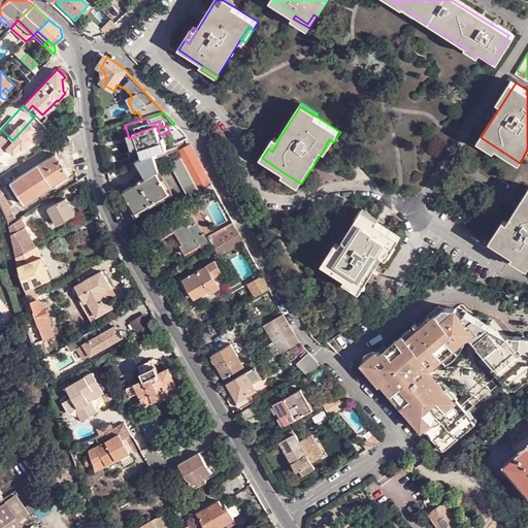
[(143,160),(153,157),(168,151),(163,140),(162,140),(160,135),(157,126),(151,128),(134,134),(135,136),(140,150),(143,160)]
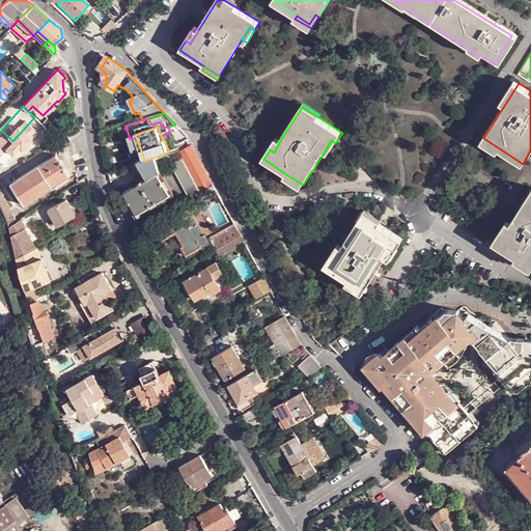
[(130,139),(129,139),(134,154),(141,150),(136,137),(130,139)]
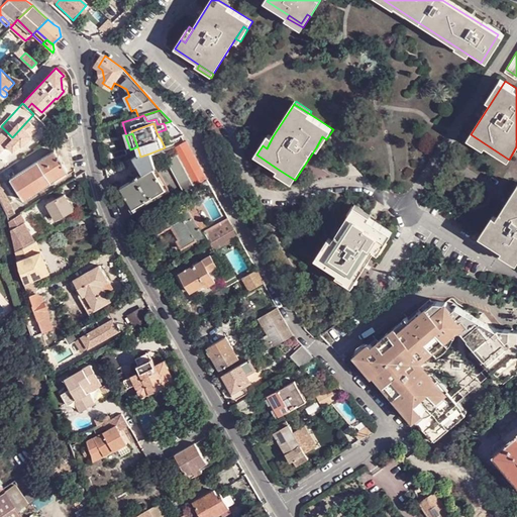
[(267,148),(273,136),(270,134),(263,145),(267,148)]
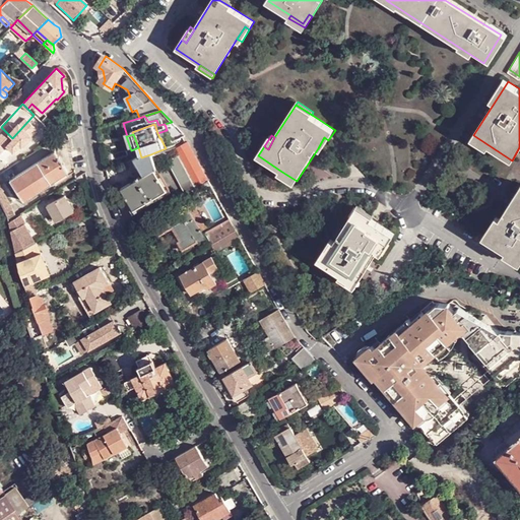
[(196,188),(209,181),(185,136),(172,142),(179,155),(196,188)]
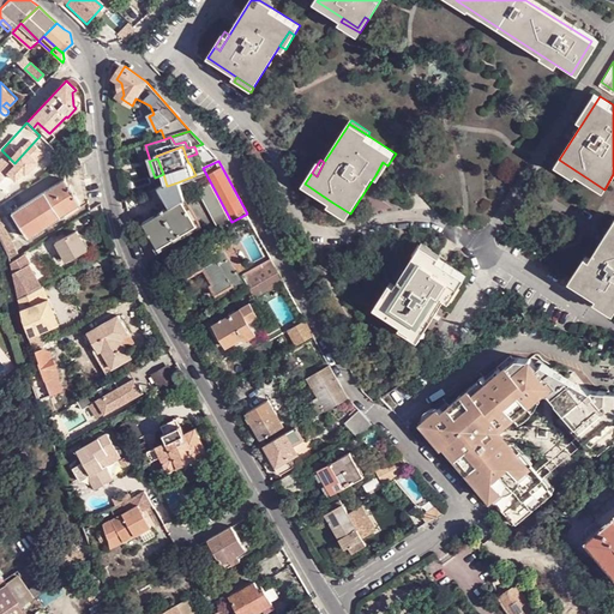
[(380,178),(387,166),(383,162),(375,175),(380,178)]
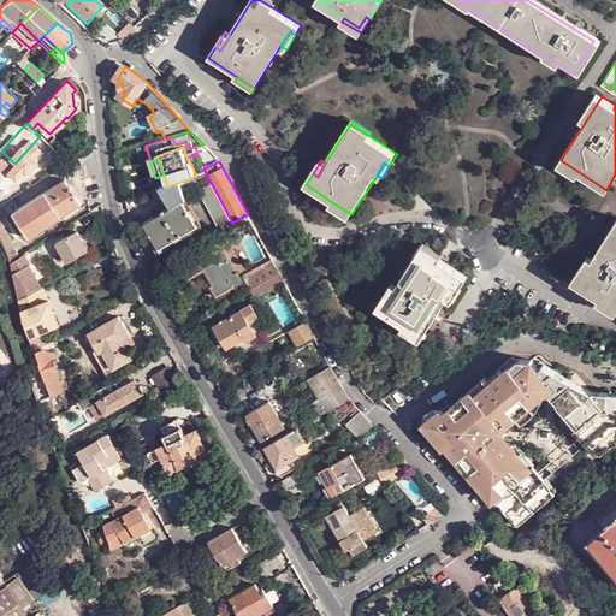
[(28,237),(67,212),(80,205),(81,203),(78,199),(77,196),(71,185),(70,185),(67,183),(65,179),(19,209),(13,213),(12,214),(28,237)]
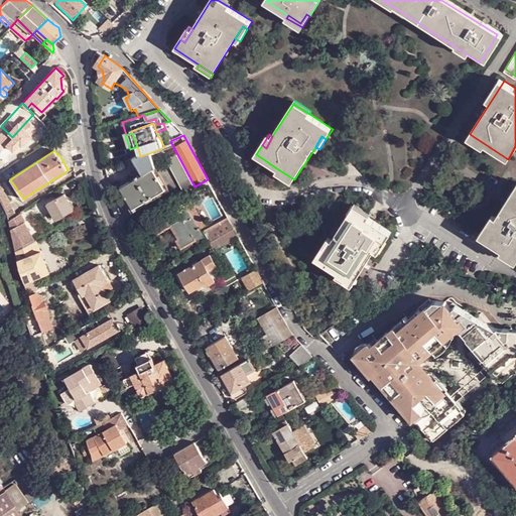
[(157,168),(156,167),(150,155),(149,153),(140,156),(134,158),(140,168),(144,174),(154,168),(154,169),(157,168)]
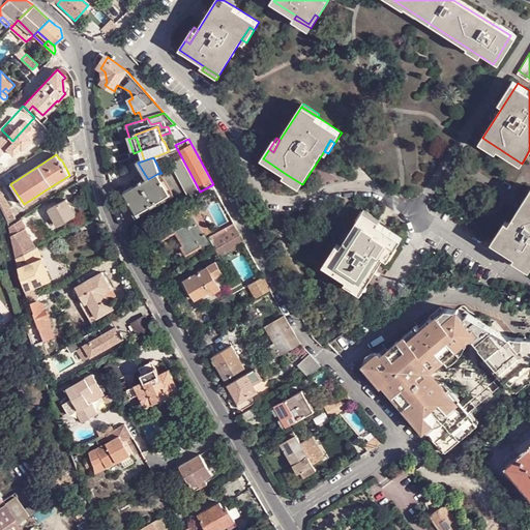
[(189,198),(200,192),(182,158),(172,164),(189,198)]
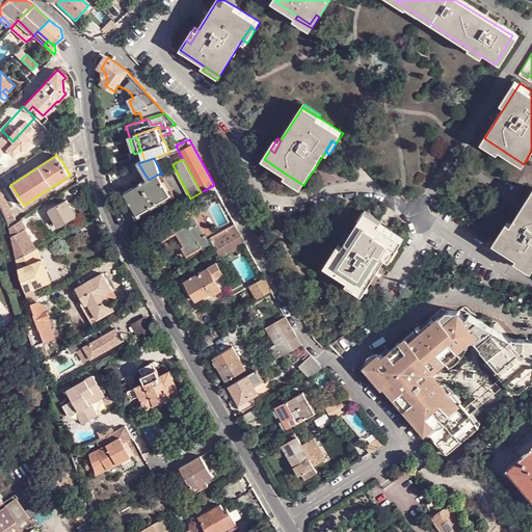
[(138,163),(131,167),(136,178),(144,174),(138,163)]
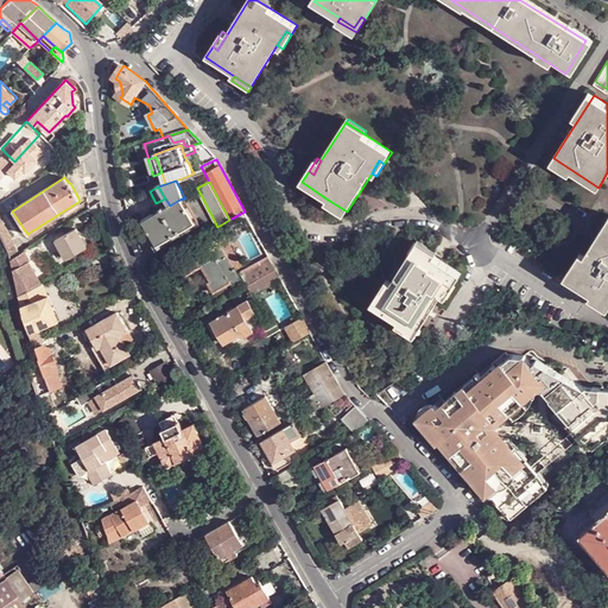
[(162,210),(143,222),(158,247),(173,238),(175,240),(182,235),(181,233),(197,223),(182,200),(182,198),(170,206),(164,209),(164,207),(162,209),(162,210)]
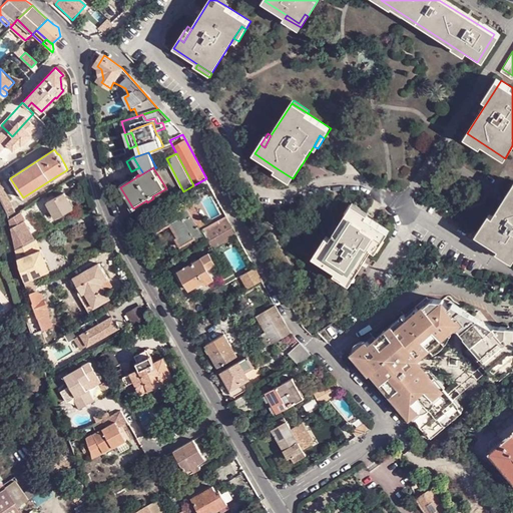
[(293,178),(277,168),(276,171),(292,180),(293,178)]
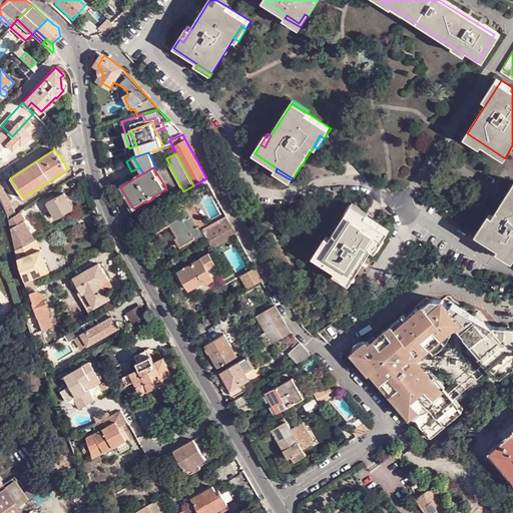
[(66,170),(56,176),(58,180),(68,173),(66,170)]
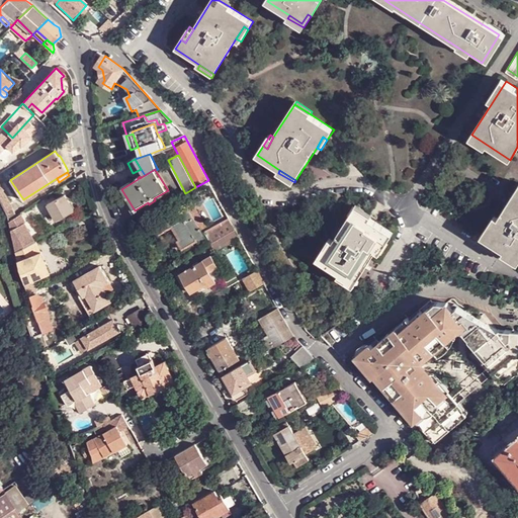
[(0,179),(0,199),(8,217),(9,222),(13,219),(21,213),(0,179)]
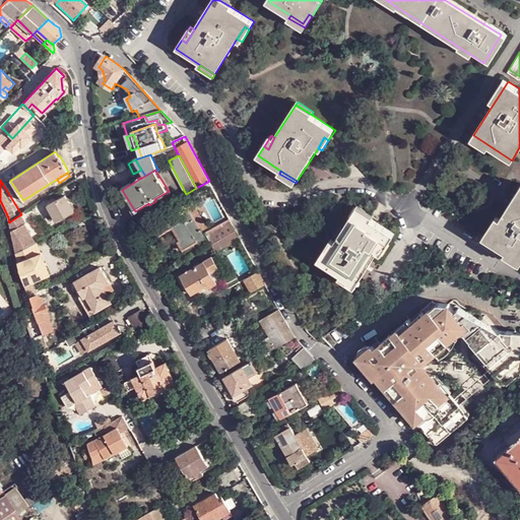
[(519,186),(500,219),(496,217),(482,237),(506,251),(504,254),(519,263),(519,186)]
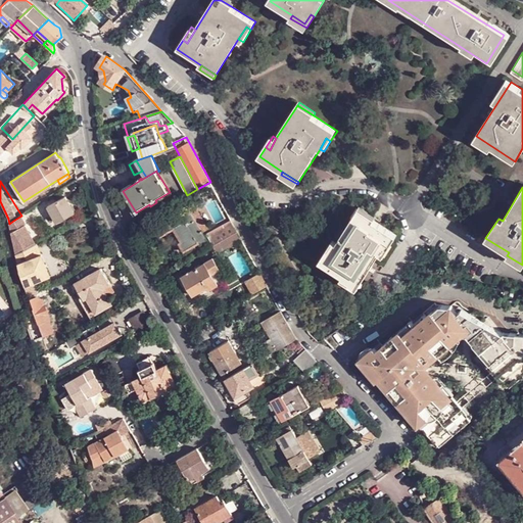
[(66,196),(49,205),(52,210),(58,223),(75,212),(66,196)]
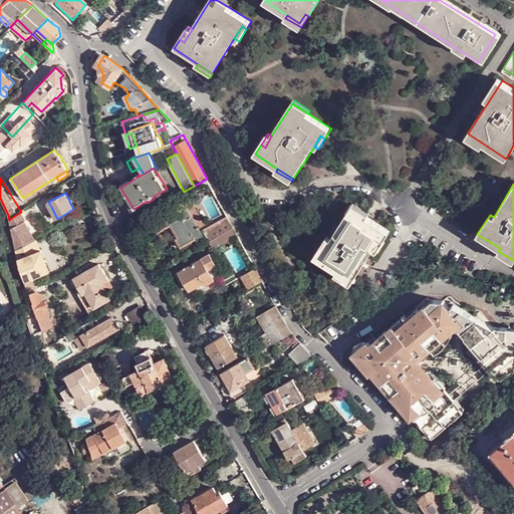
[(192,233),(195,239),(202,234),(197,223),(202,220),(191,202),(184,206),(192,218),(185,222),(189,228),(192,227),(195,232),(192,233)]
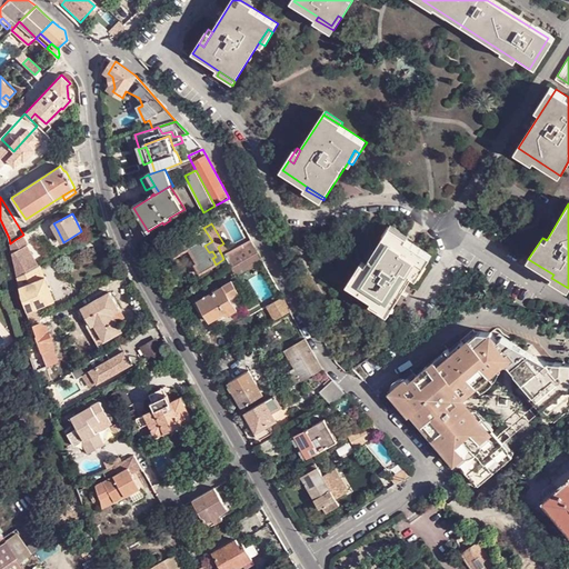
[(392,226),(390,228),(408,239),(409,237),(392,226)]
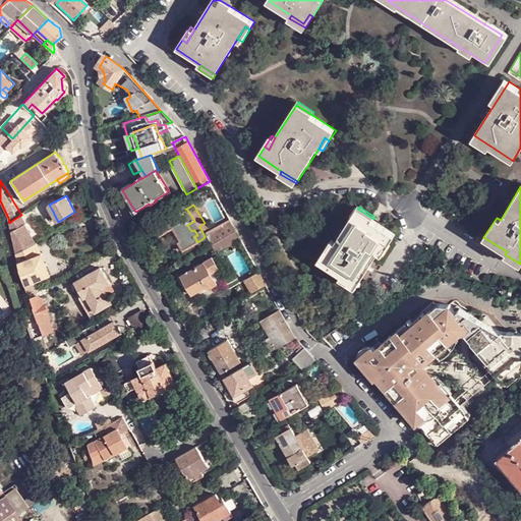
[(162,238),(174,230),(173,228),(185,221),(187,225),(194,221),(186,209),(156,227),(162,238)]
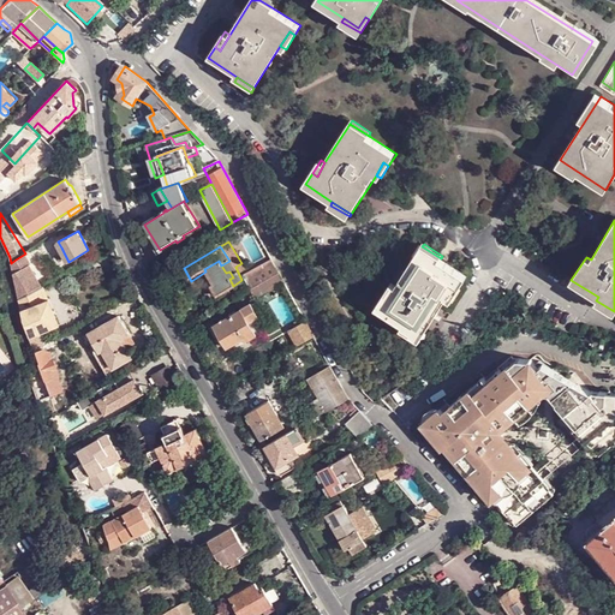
[(422,246),(396,286),(389,299),(384,296),(376,308),(402,326),(423,338),(448,298),(454,288),(459,291),(469,276),(441,258),(422,246)]
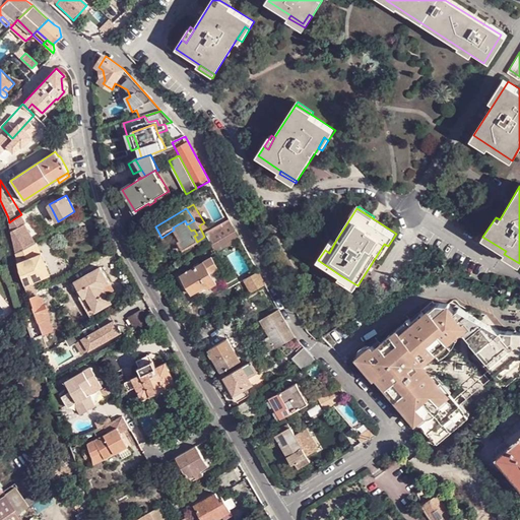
[(21,214),(13,219),(17,231),(21,242),(30,237),(21,214)]
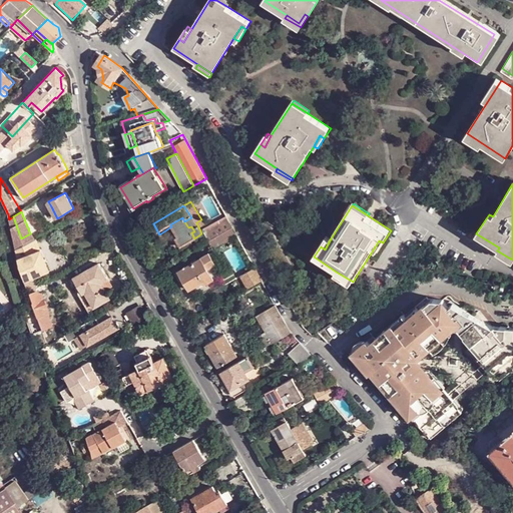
[(13,216),(9,219),(11,229),(17,227),(13,216)]
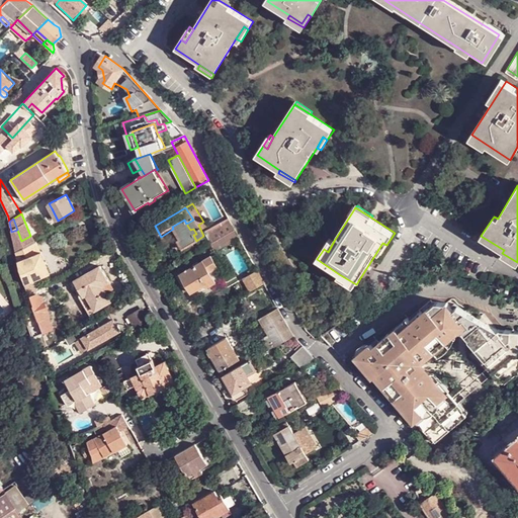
[(234,231),(229,219),(221,223),(205,231),(212,244),(234,231)]
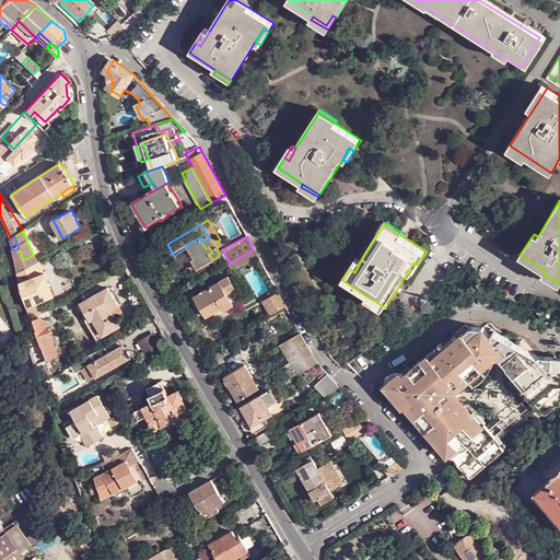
[(198,270),(212,260),(209,254),(206,248),(201,242),(199,237),(186,245),(187,247),(194,260),(193,261),(198,270)]
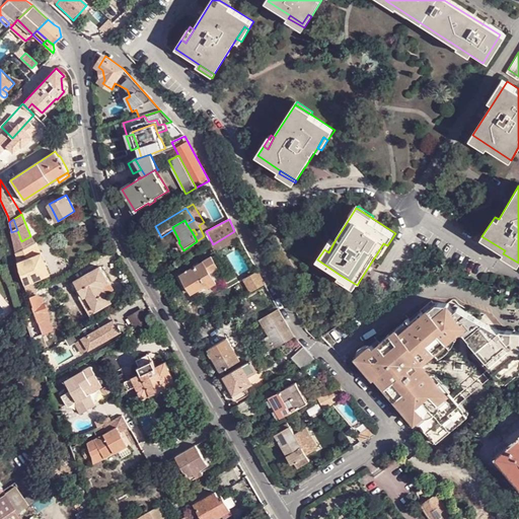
[(17,230),(11,232),(15,252),(24,247),(21,241),(17,230)]
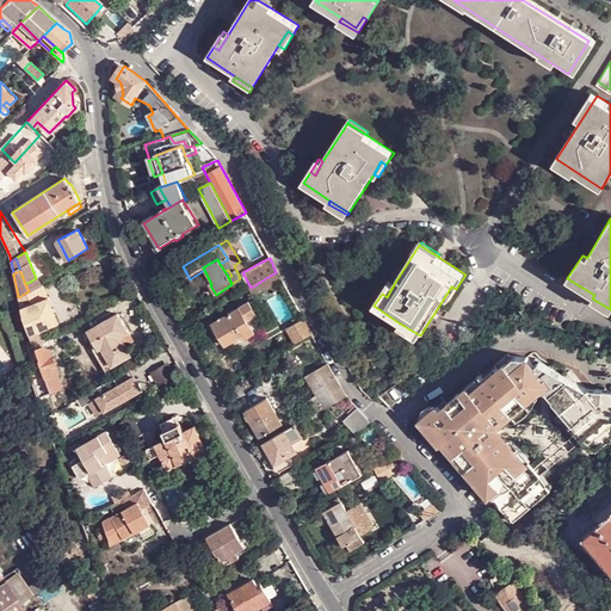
[(276,272),(251,288),(254,296),(282,282),(276,272)]
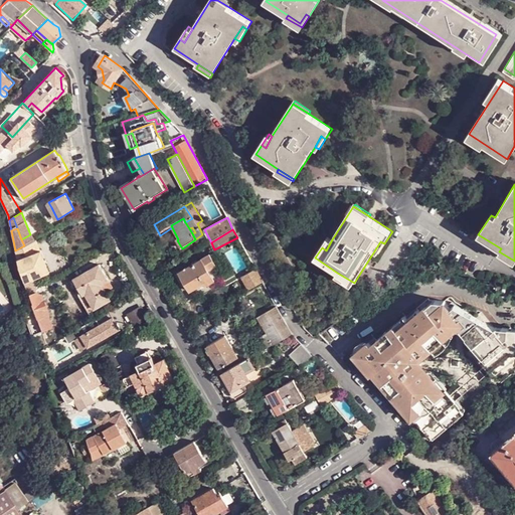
[(326,250),(332,239),(329,236),(322,247),(326,250)]
